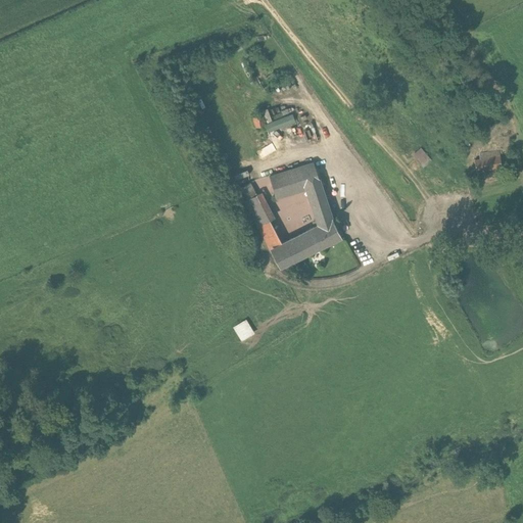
[(266,125),(263,114),(252,117),(254,128),(266,125)]
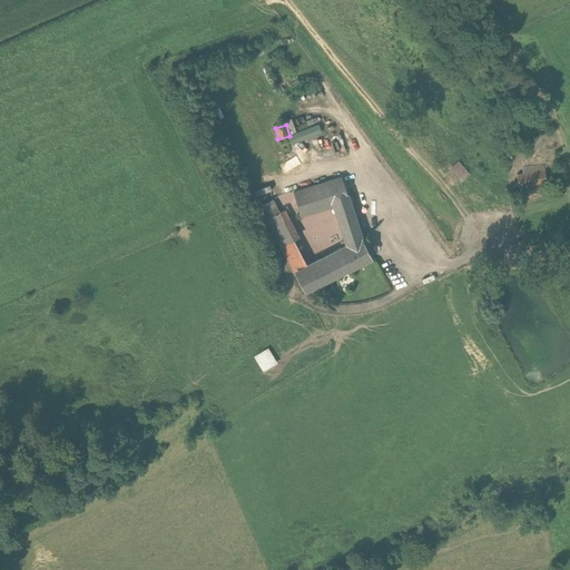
[(293,145),(322,134),(318,125),(290,136),(293,145)]
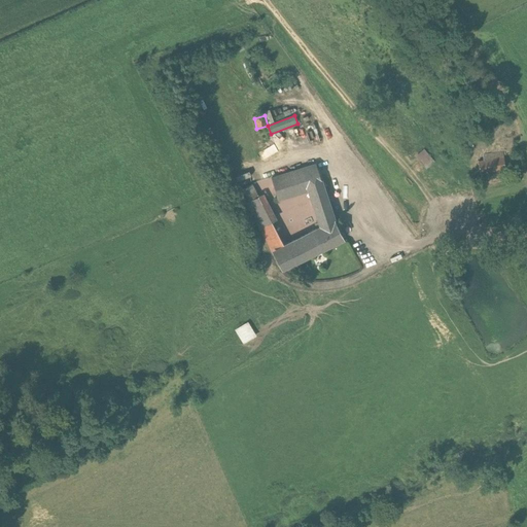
[(260,151),(264,157),(277,151),(274,145),(260,151)]
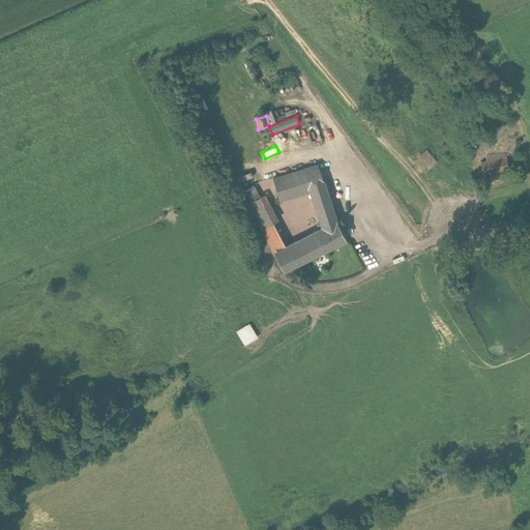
[(419,156),(430,169),(437,163),(427,150),(419,156)]
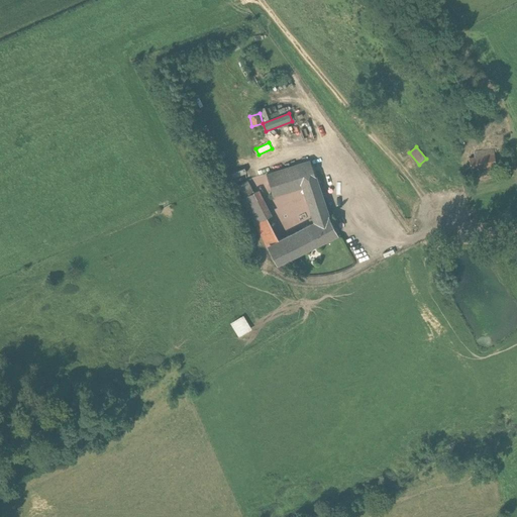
[(495,165),(494,154),(493,149),(474,151),(475,158),(469,159),(471,169),(495,165)]
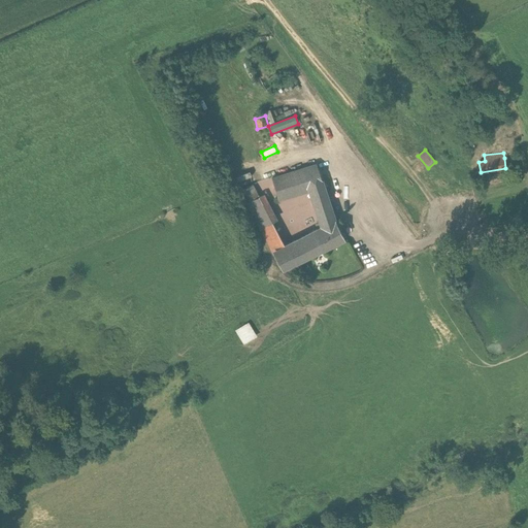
[(324,250),(344,239),(332,212),(317,165),(271,179),(278,200),(308,192),(320,227),(284,245),(259,198),(253,185),(242,190),(250,203),(249,203),(282,269),(323,249),(324,250)]
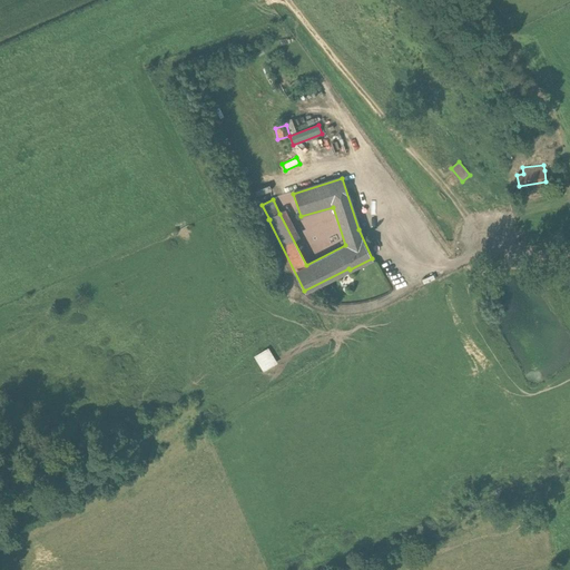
[(267,347),(254,356),(263,372),(277,363),(267,347)]
